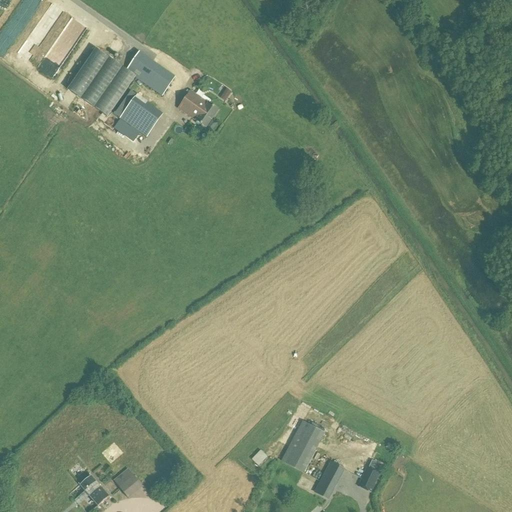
[(67,90),(81,99),(107,117),(134,77),(162,96),(175,78),(161,68),(139,53),(127,70),(95,49),(67,90)]
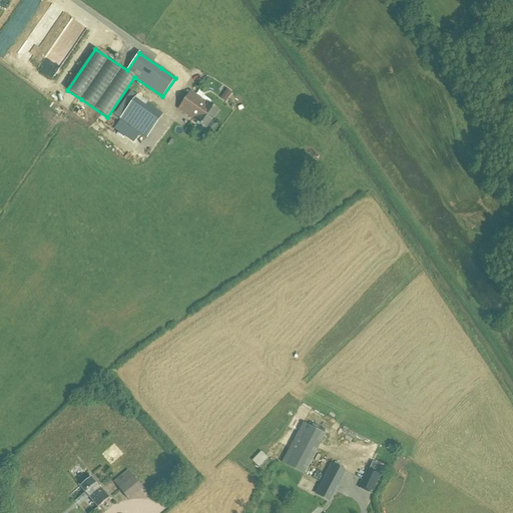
[(190,91),(178,109),(189,116),(189,117),(206,128),(219,110),(208,103),(190,91)]
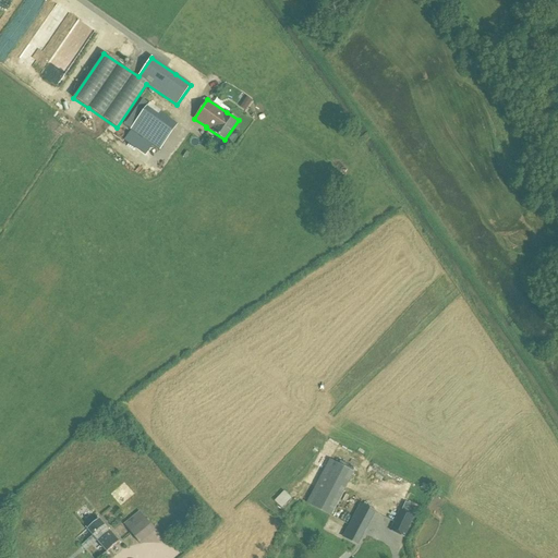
[(160,149),(178,124),(148,104),(131,129),(160,149)]
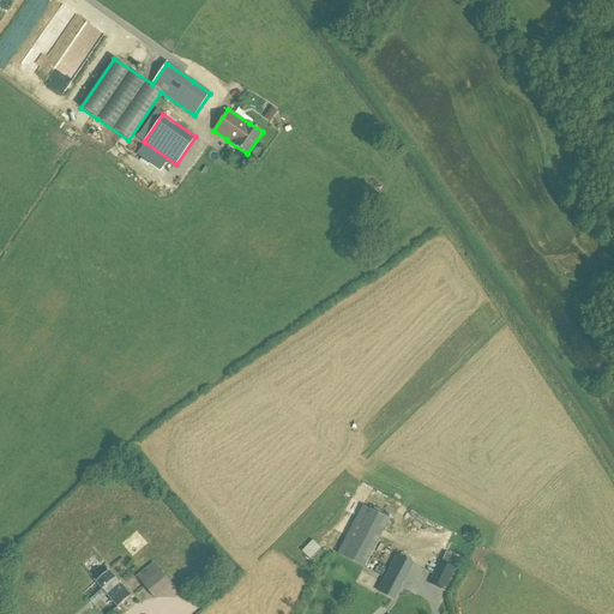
[(338,552),(365,566),(391,519),(365,505),(338,552)]
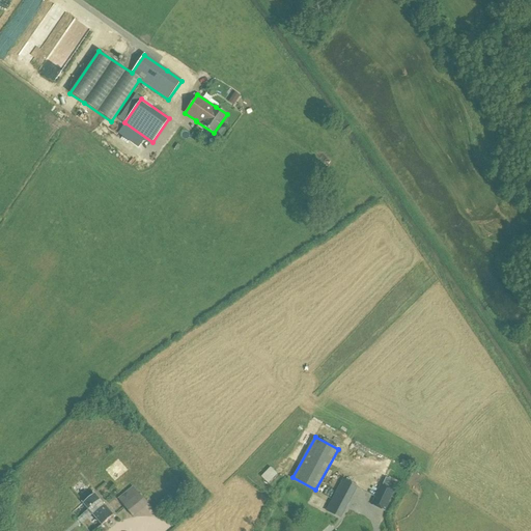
[(261,477),(269,484),(278,474),(270,468),(261,477)]
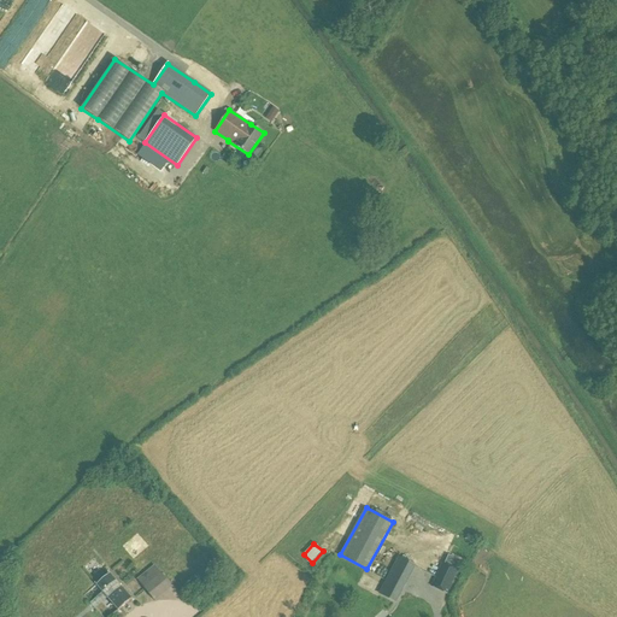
[(415,565),(400,557),(380,593),(394,601),(415,565)]
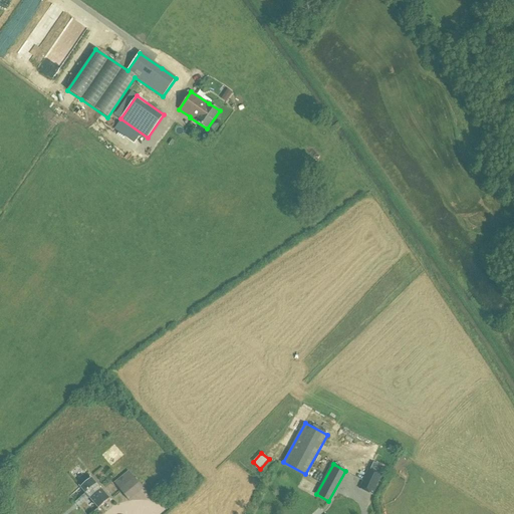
[(359,489),(372,495),(381,475),(368,469),(359,489)]
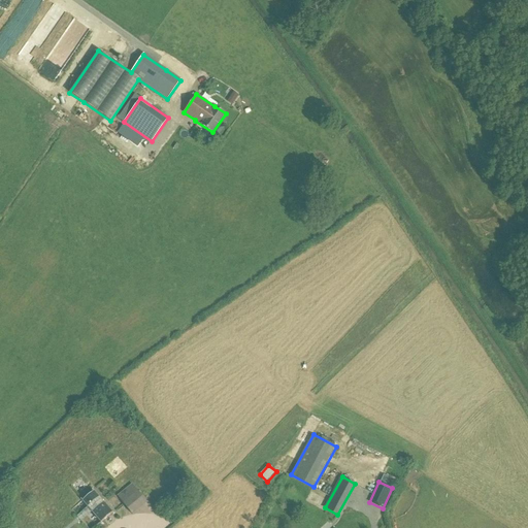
[(118,496),(133,515),(147,503),(132,485),(118,496)]
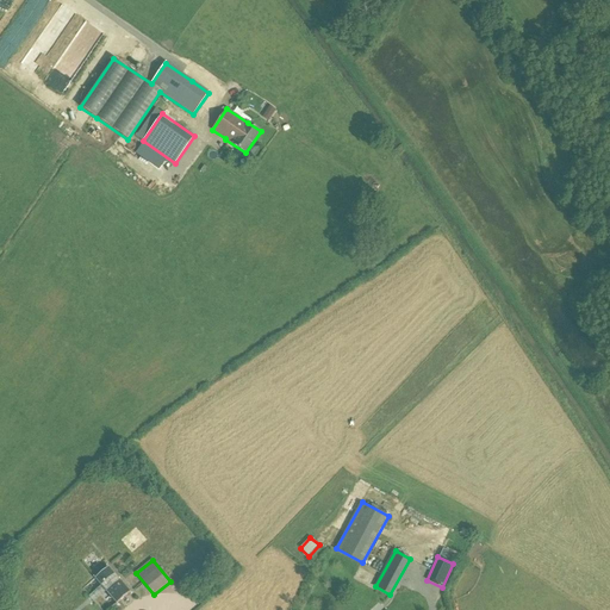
[(95,578),(117,604),(130,592),(109,567),(95,578)]
